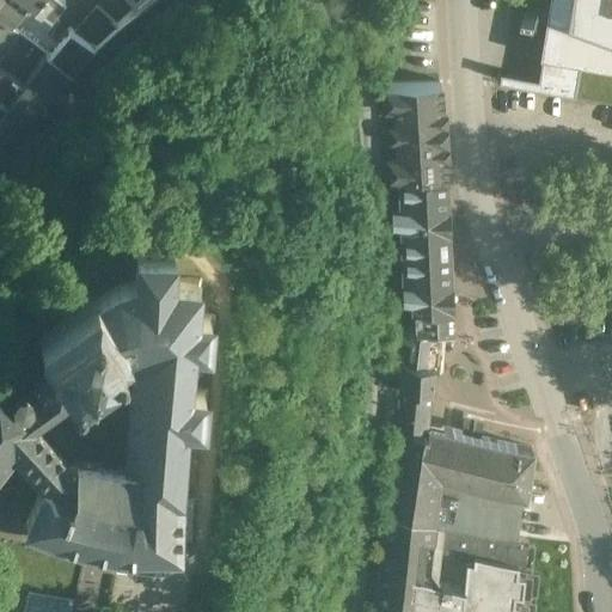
[(51,24),(18,0),(0,0),(0,23),(11,32),(46,60),(50,63),(71,38),(51,24)]
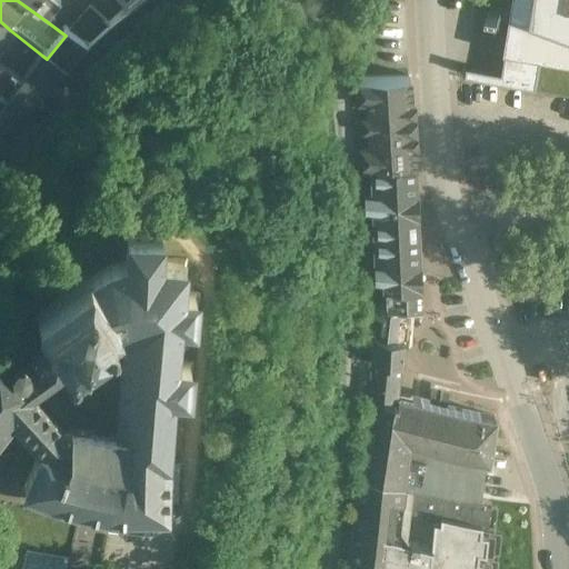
[(17,0),(48,22),(61,7),(52,0),(17,0)]
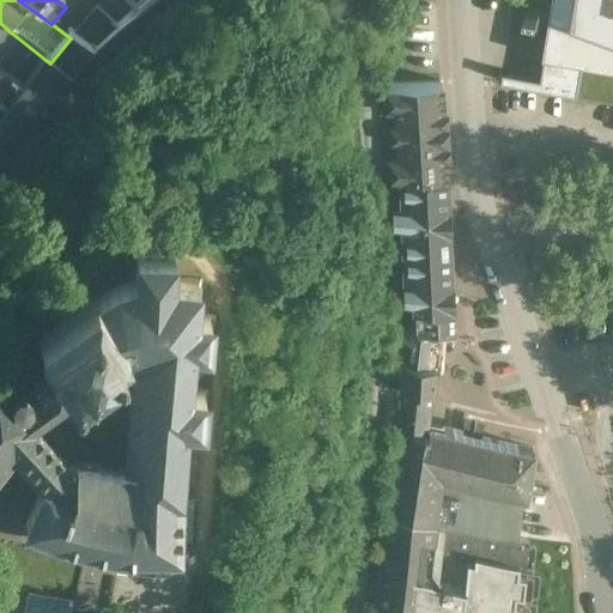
[(612,0),(553,0),(545,54),(546,55),(542,77),(498,70),(496,79),(580,93),(584,61),(612,66),(612,0)]
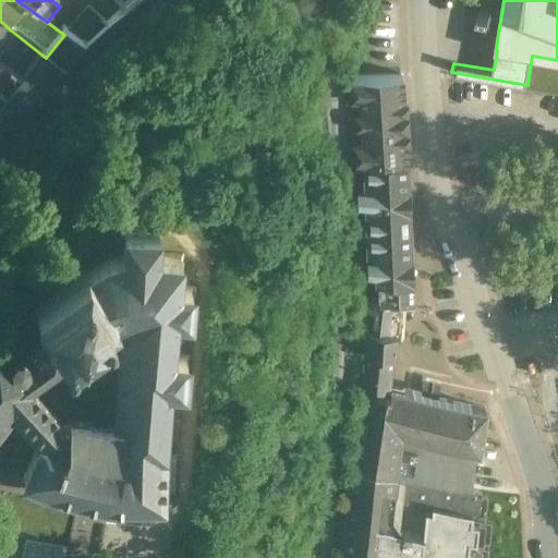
[(89,15),(69,39),(88,53),(109,33),(89,15)]
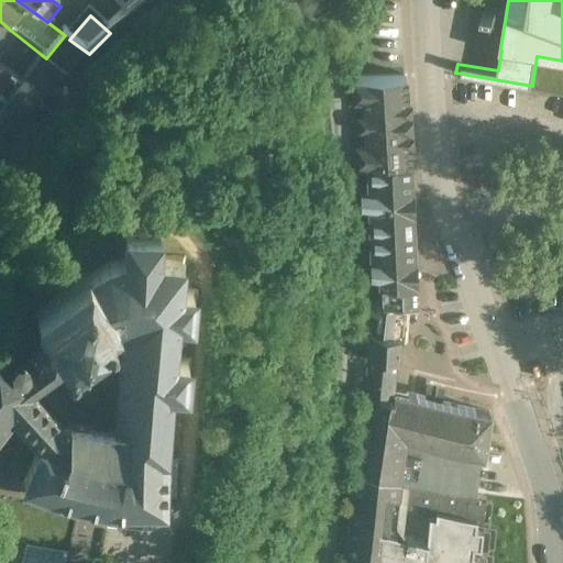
[(10,30),(0,21),(0,70),(20,86),(33,66),(2,43),(10,30)]
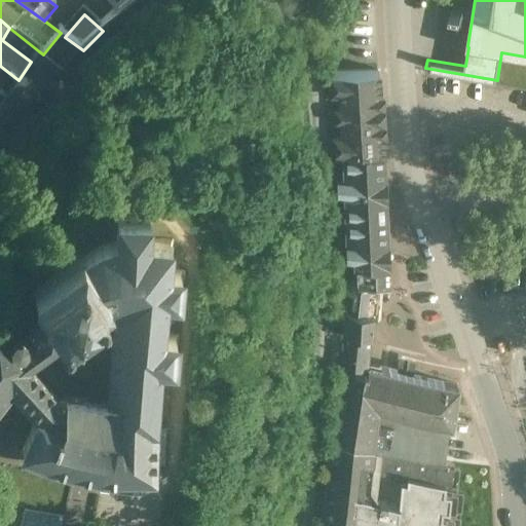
[(61,33),(43,54),(62,72),(83,50),(65,37),(61,33)]
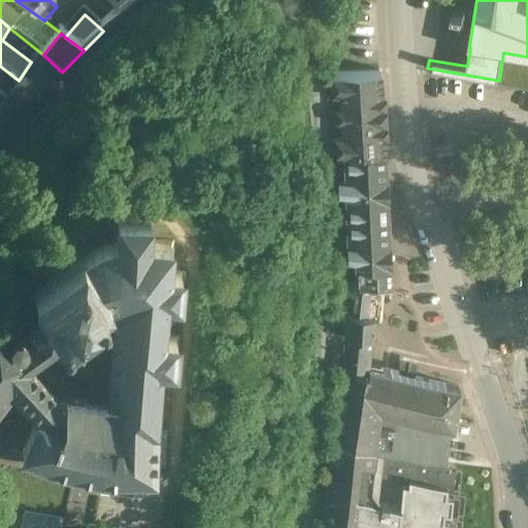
[(19,80),(38,94),(62,72),(43,55),(39,52),(31,62),(19,80)]
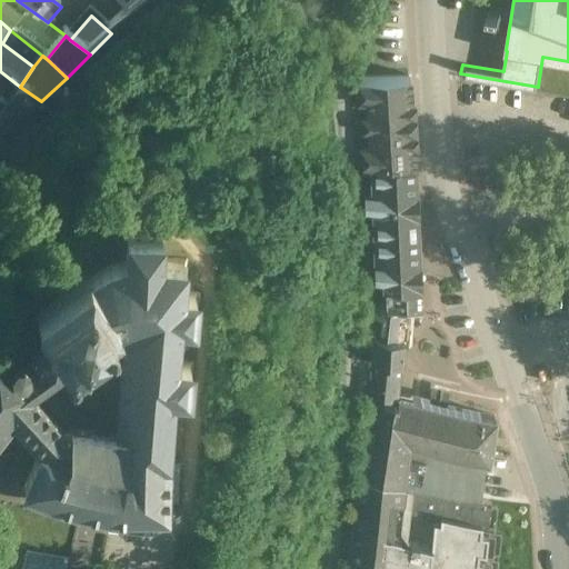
[(20,87),(0,71),(0,101),(6,106),(20,87)]
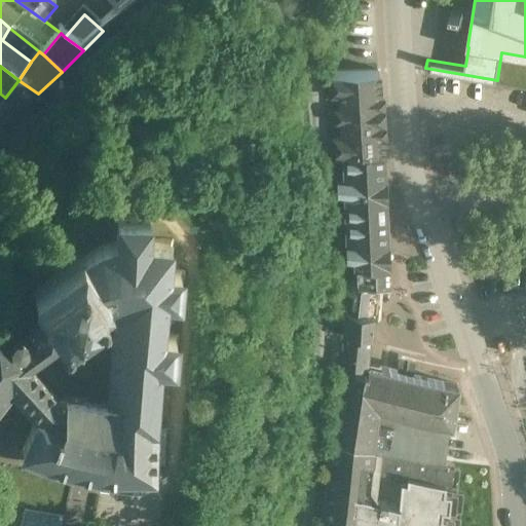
[(378,74),(330,79),(331,98),(338,97),(339,112),(335,112),(336,123),(340,123),(341,140),(333,140),(335,159),(342,159),(383,157),(378,74)]
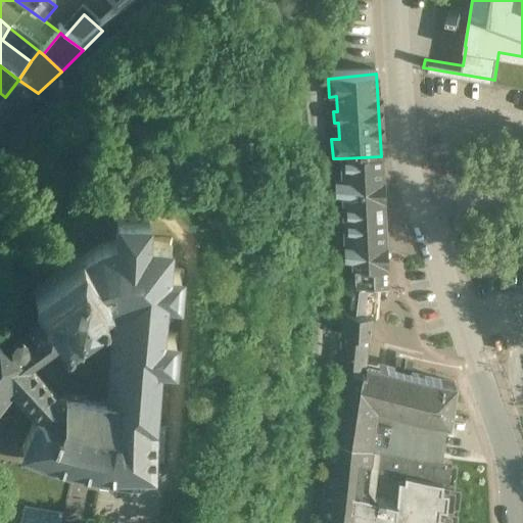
[(5,97),(22,107),(38,93),(18,80),(5,97)]
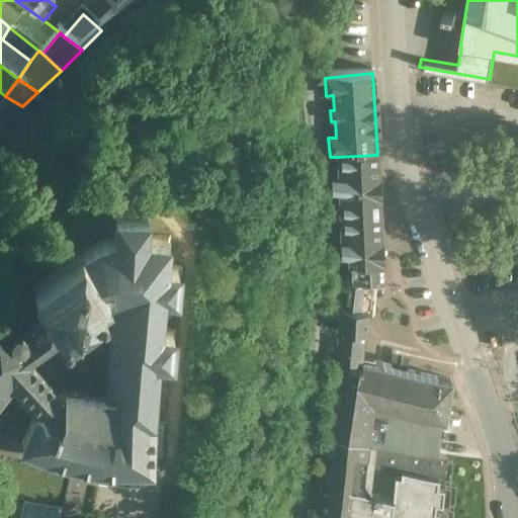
[(0,103),(0,114),(7,120),(22,106),(5,96),(0,103)]
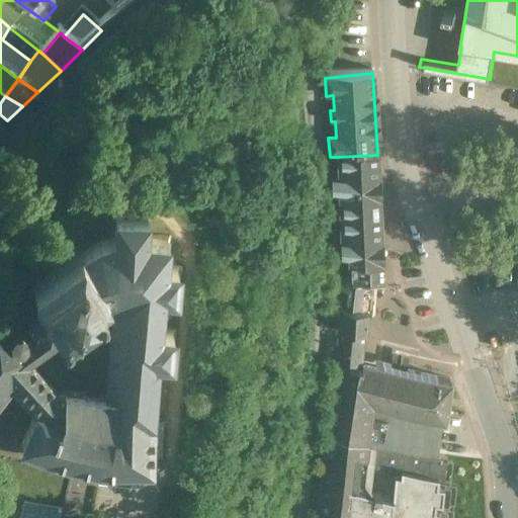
[(377,155),(337,157),(338,182),(332,183),(332,195),(339,195),(341,260),(348,260),(349,285),(370,285),(383,284),(381,242),(379,198),(378,155),(377,155)]
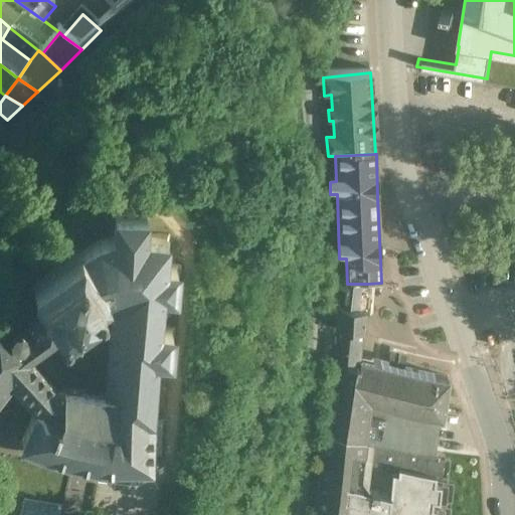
[(0,514),(0,382),(9,371),(33,399),(18,433),(43,444),(69,453),(71,453),(83,456),(101,459),(154,461),(154,453),(149,453),(151,414),(156,414),(162,352),(173,353),(175,327),(161,326),(162,315),(172,315),(173,305),(164,304),(165,290),(179,291),(181,264),(168,264),(168,262),(165,262),(165,247),(168,247),(168,232),(147,232),(147,209),(113,207),(111,231),(99,233),(93,235),(82,242),(79,237),(29,271),(46,296),(26,309),(0,317),(0,514)]
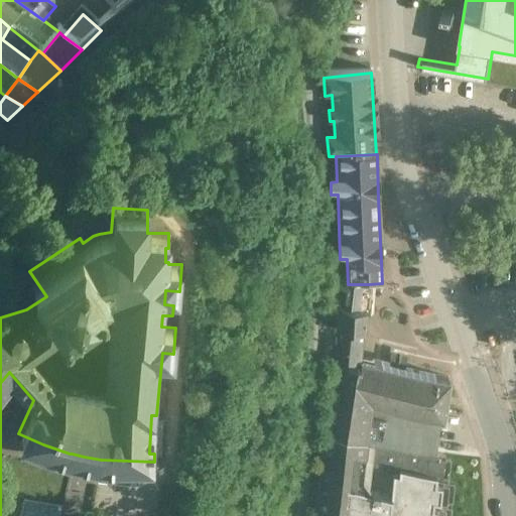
[(348,284),(339,284),(338,310),(366,311),(369,284),(348,284)]
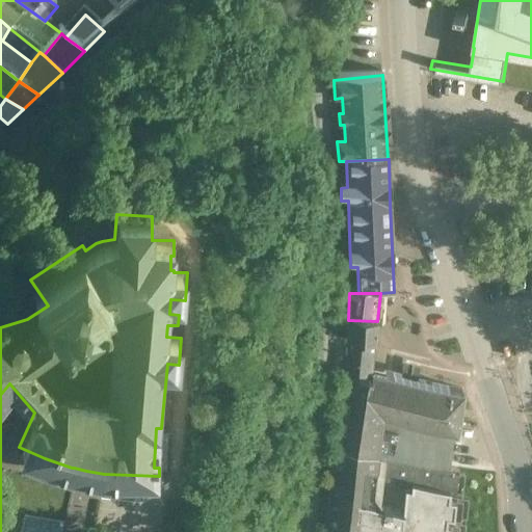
[(377,321),(348,320),(348,342),(375,343),(376,343),(377,321)]
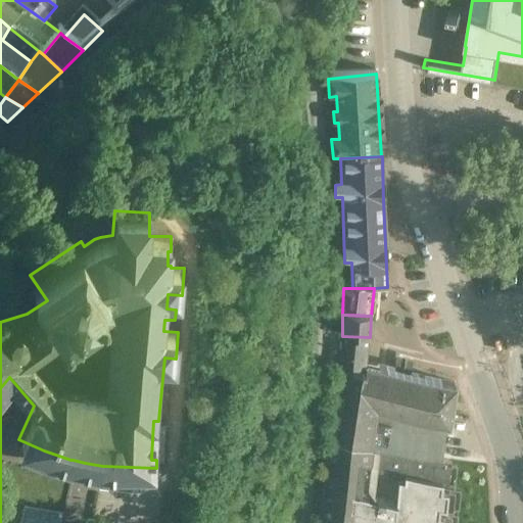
[(369,337),(342,336),(340,375),(360,376),(360,375),(366,375),(369,337)]
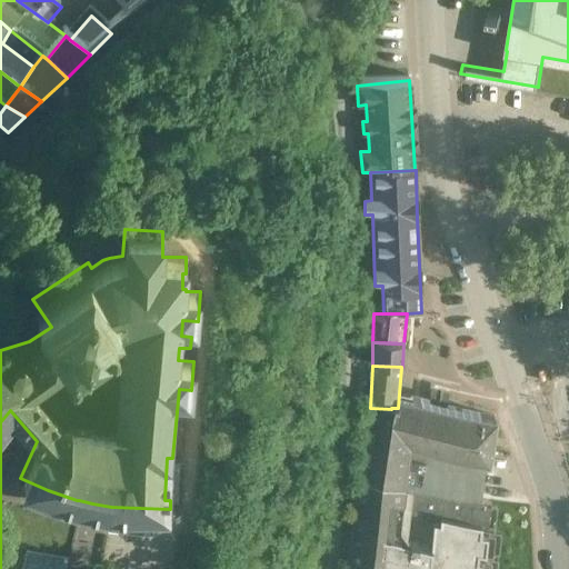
[(457,409),(500,413),(501,401),(458,397),(457,409)]
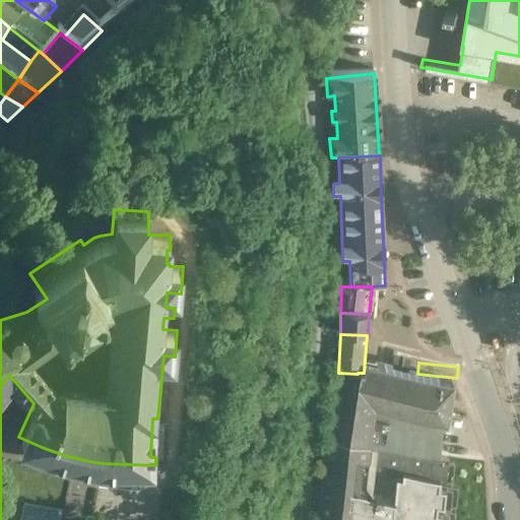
[(452,382),(379,372),(378,372),(375,375),(364,373),(358,373),(358,374),(338,373),(328,447),(437,458),(442,421),(446,423),(452,382)]
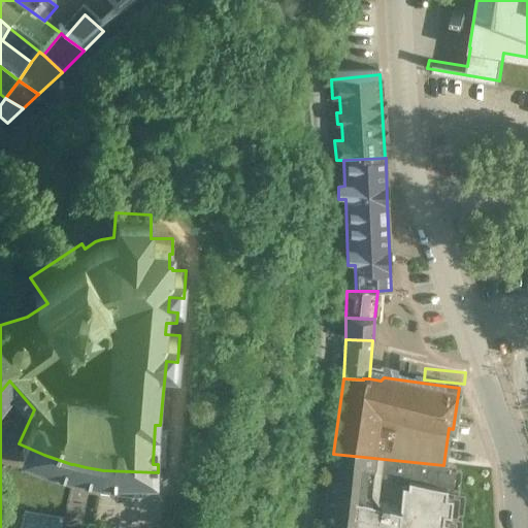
[(443,465),(333,454),(325,527),(453,527),(457,492),(451,491),(454,466),(443,465)]
